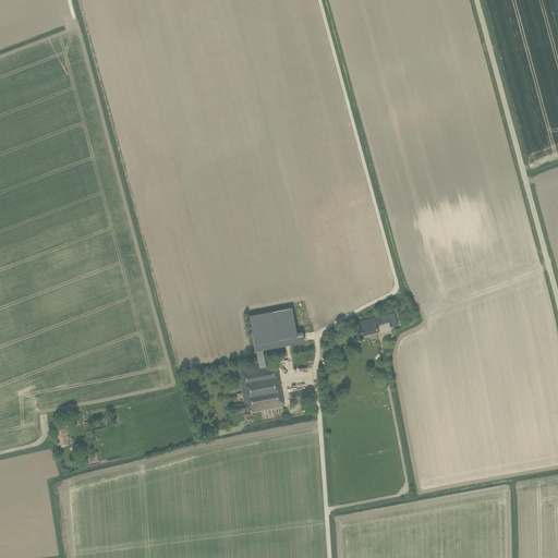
[(274,312),(250,316),(254,343),(262,342),(278,339),(274,312)]
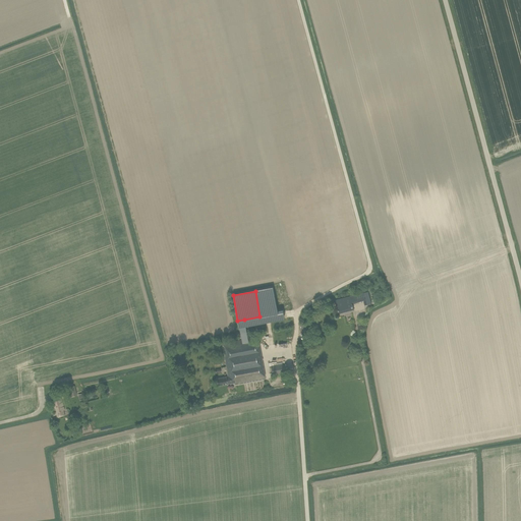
[(367,292),(361,293),(363,300),(364,305),(370,303),(367,292)]
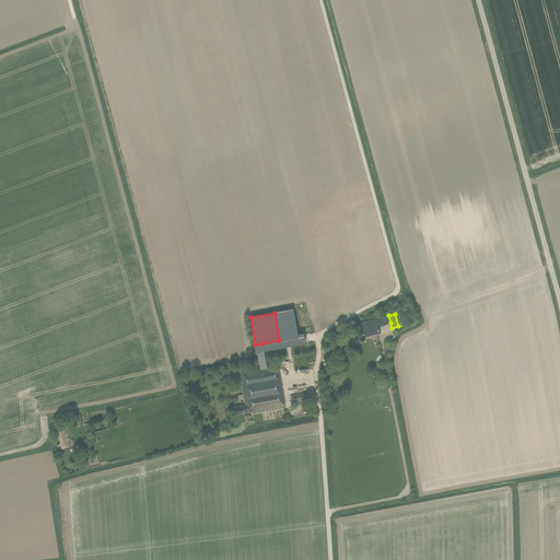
[(376,318),(361,323),(364,337),(380,334),(380,333),(378,327),(378,326),(384,325),(383,321),(383,317),(376,318)]
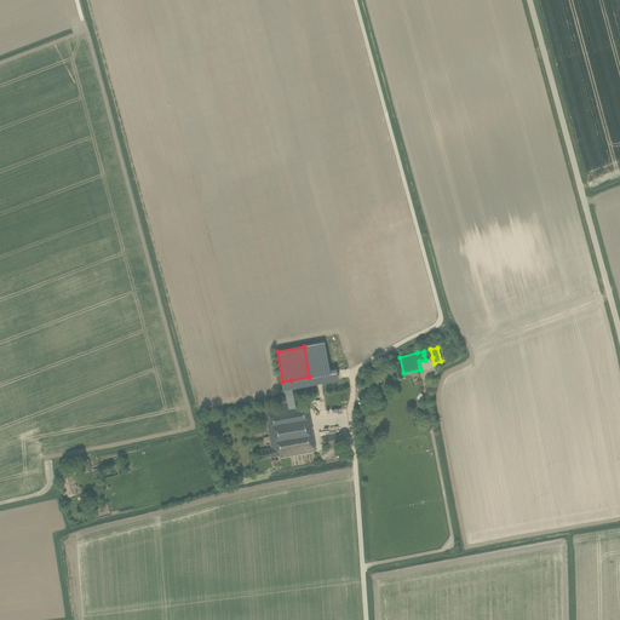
[(306,401),(294,403),(291,380),(282,382),(287,405),(264,408),(271,448),(258,451),(257,451),(259,459),(271,458),(270,457),(280,455),(280,458),(316,451),(306,401)]
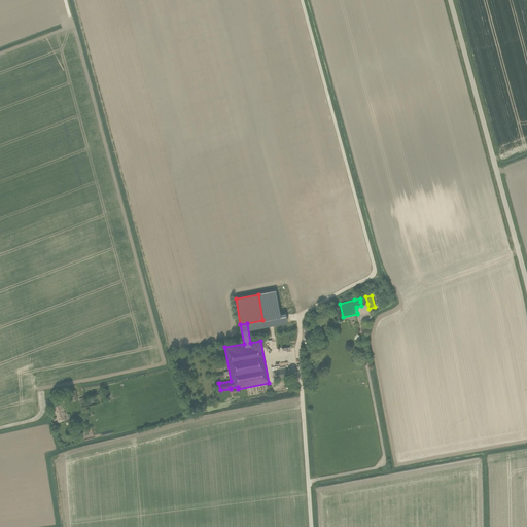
[(274,371),(275,380),(289,377),(288,369),(274,371)]
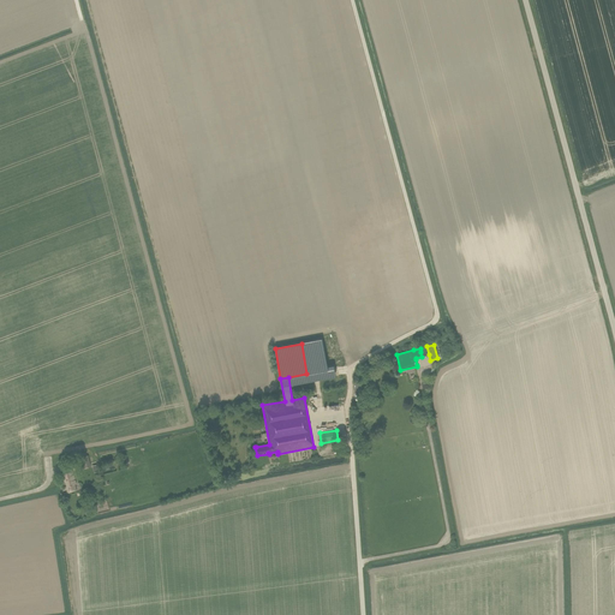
[(81,457),(83,469),(90,466),(88,455),(81,457)]
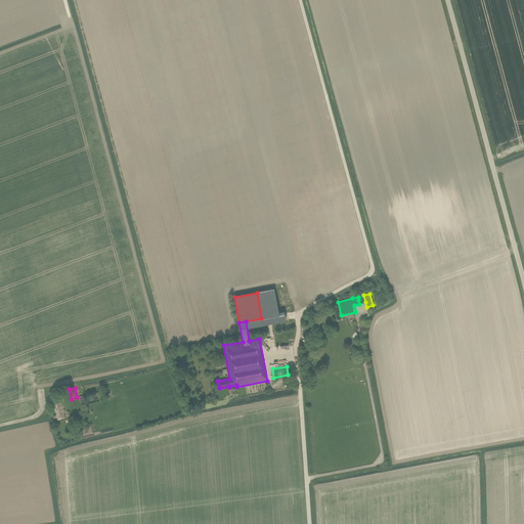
[(64,412),(61,401),(53,403),(57,420),(64,418),(63,412),(64,412)]
